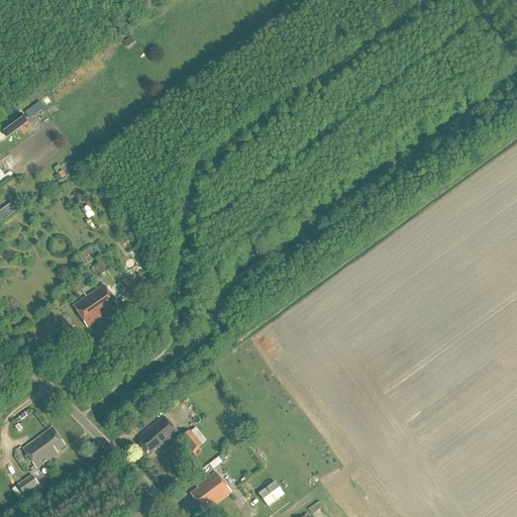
[(44,108),(40,102),(25,113),(29,119),(44,108)]
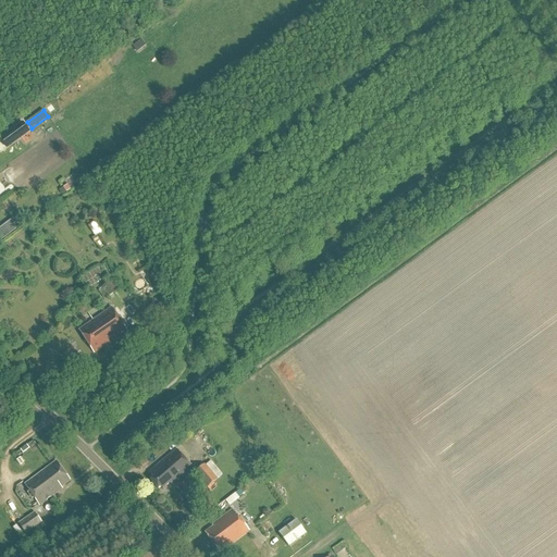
[(23,123),(0,139),(8,149),(29,133),(23,123)]
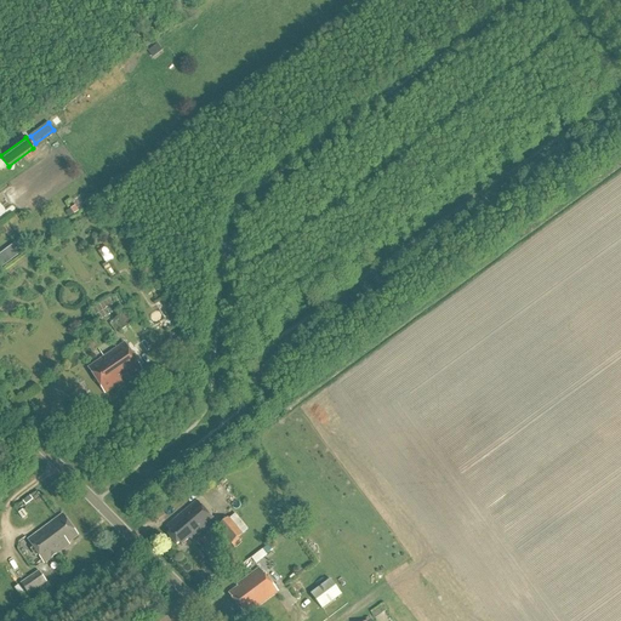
[(80,211),(96,201),(89,189),(64,204),(68,209),(77,205),(80,211)]
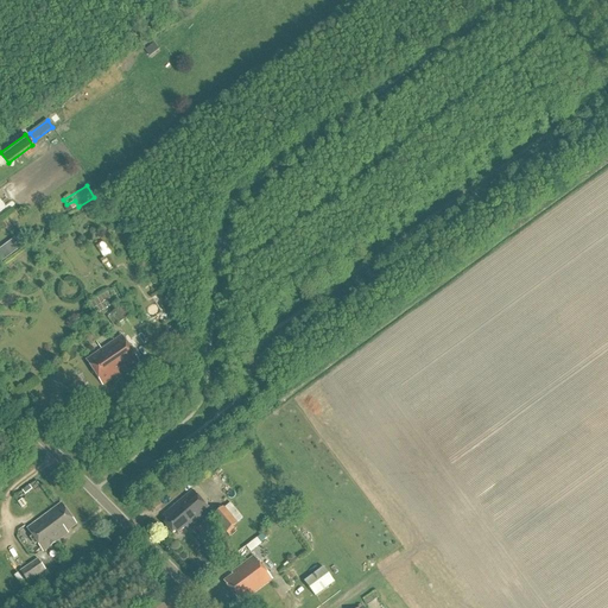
[(20,247),(14,240),(6,247),(12,254),(20,247)]
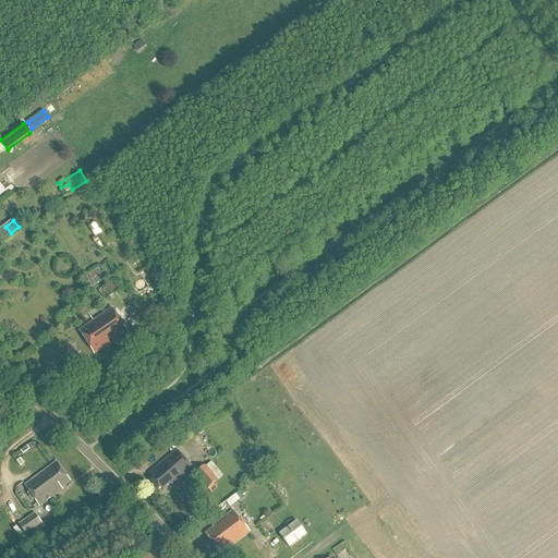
[(95,222),(88,227),(96,237),(101,233),(95,222)]
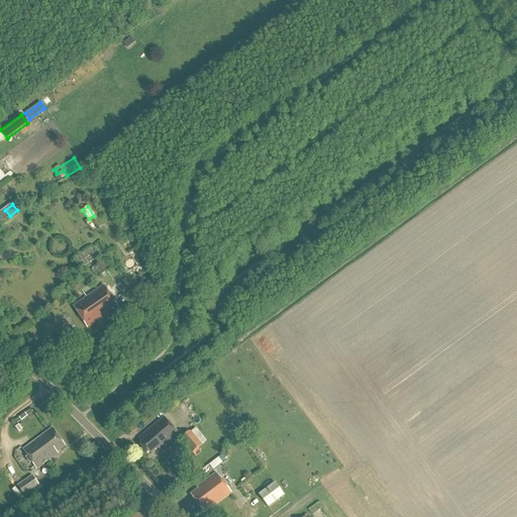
[(100,264),(94,268),(100,276),(106,272),(100,264)]
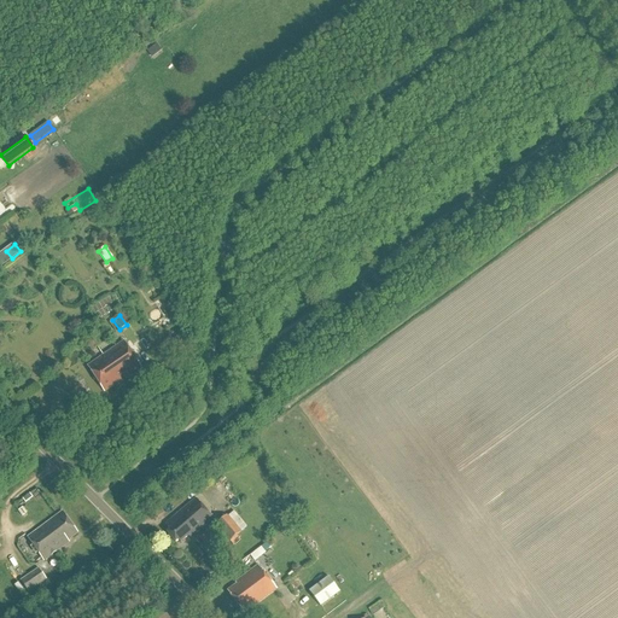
[(93,339),(87,344),(92,351),(99,348),(93,339)]
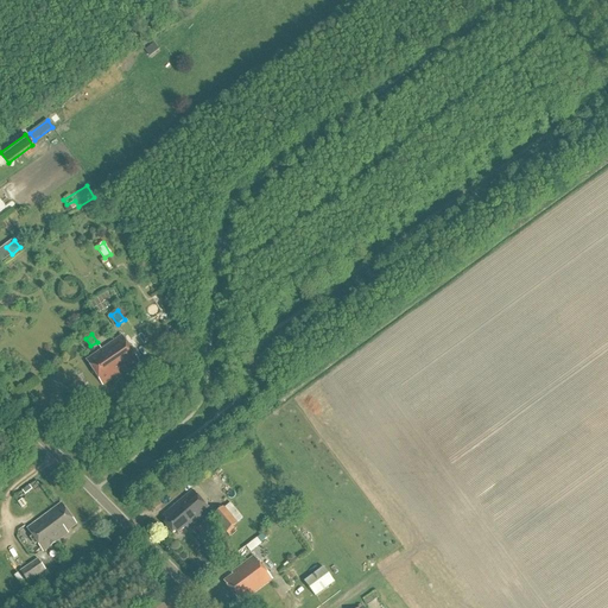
[(86,361),(103,386),(139,361),(122,336),(86,361)]
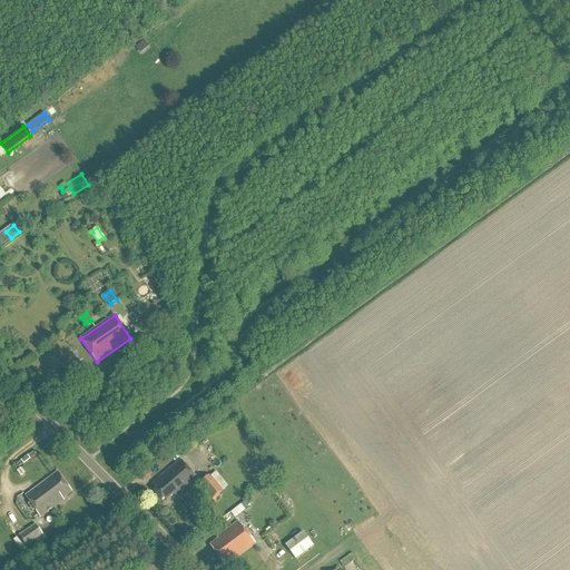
[(177,498),(198,480),(180,460),(153,484),(157,489),(154,491),(161,501),(165,499),(167,501),(174,494),(177,498)]
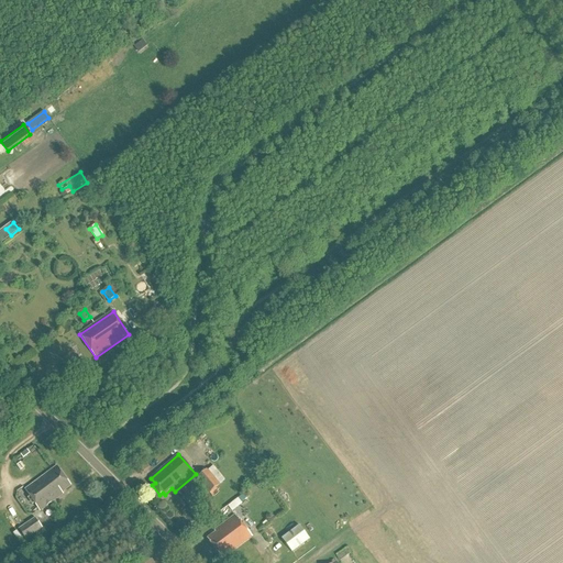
[(196,479),(209,494),(210,494),(214,498),(223,490),(219,486),(225,481),(212,465),(196,479)]
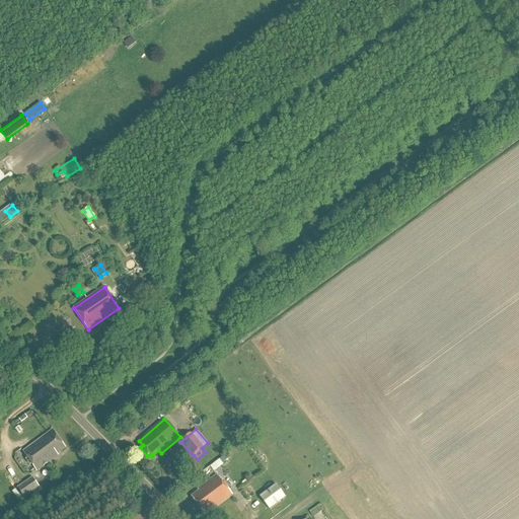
[(57,454),(65,448),(52,431),(23,452),(38,471),(59,456),(57,454)]
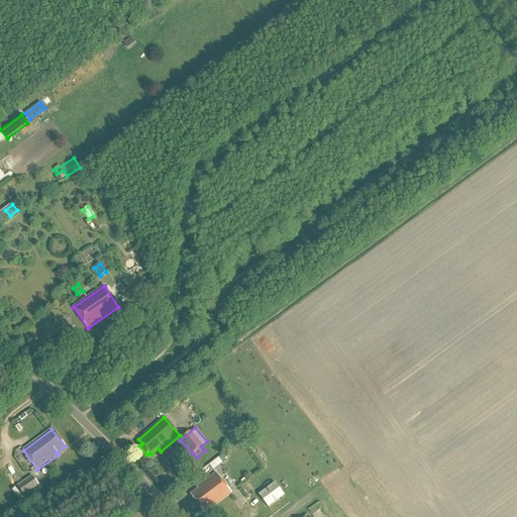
[(167,451),(171,455),(176,452),(172,447),(167,451)]
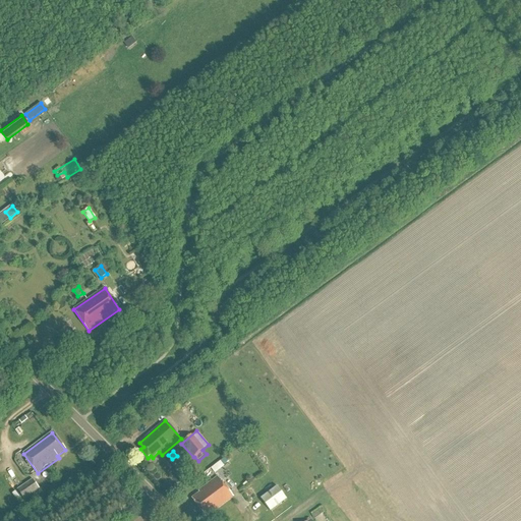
[(224,461),(212,466),(214,471),(226,466),(224,461)]
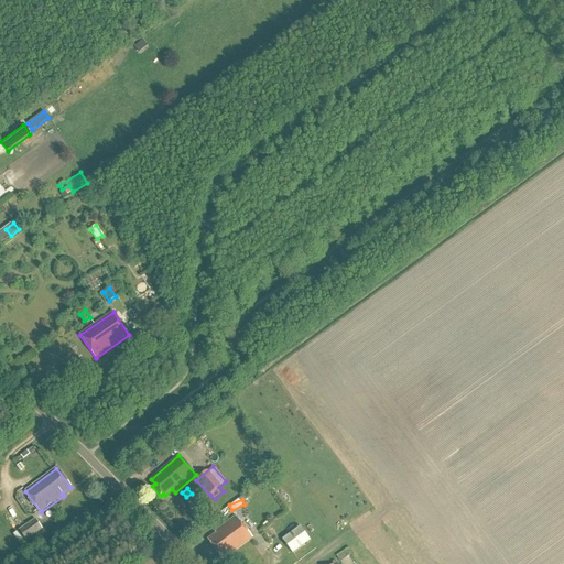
[(252,539),(236,517),(215,532),(216,533),(208,540),(224,560),(252,539)]
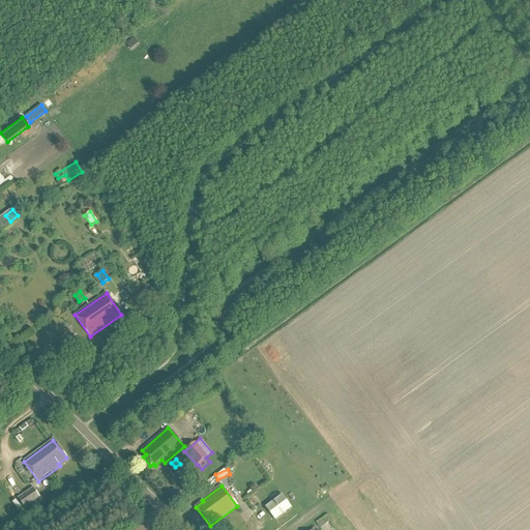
[(40,497),(33,488),(18,499),(24,508),(40,497)]
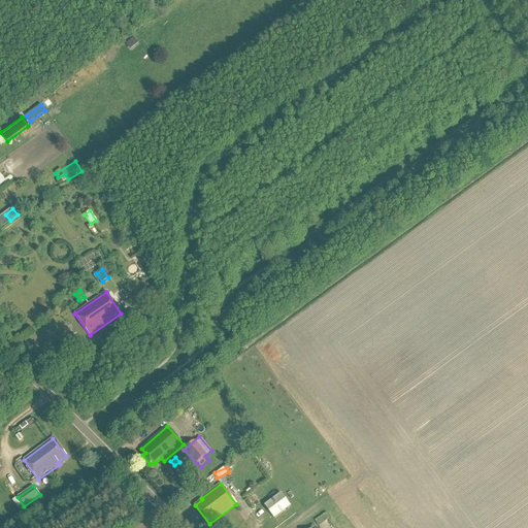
[(291,506),(281,493),(264,505),(274,519),(291,506)]
